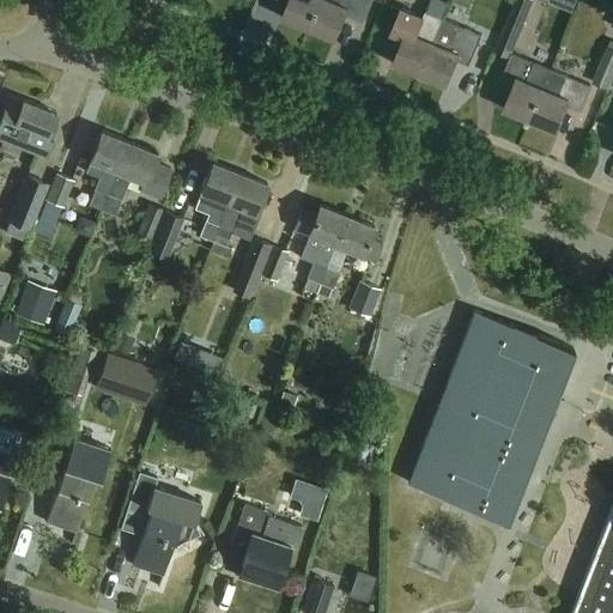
[(289,0),(281,18),(309,30),(320,0),(289,0)]
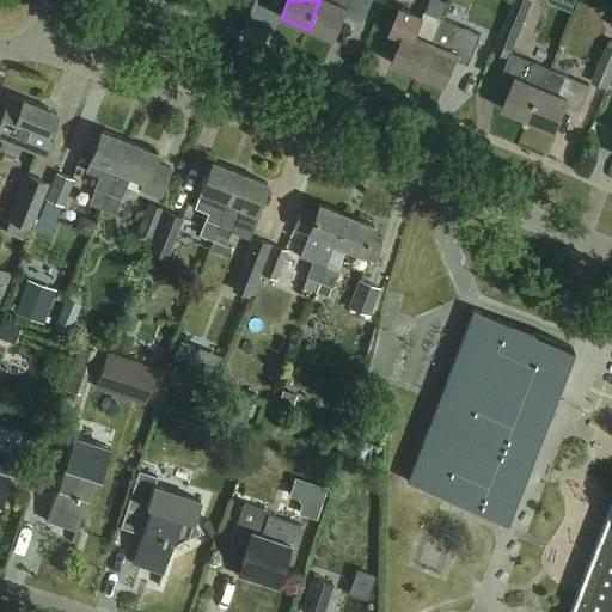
[(365,0),(319,0),(308,30),(335,41),(346,14),(357,20),(365,0)]
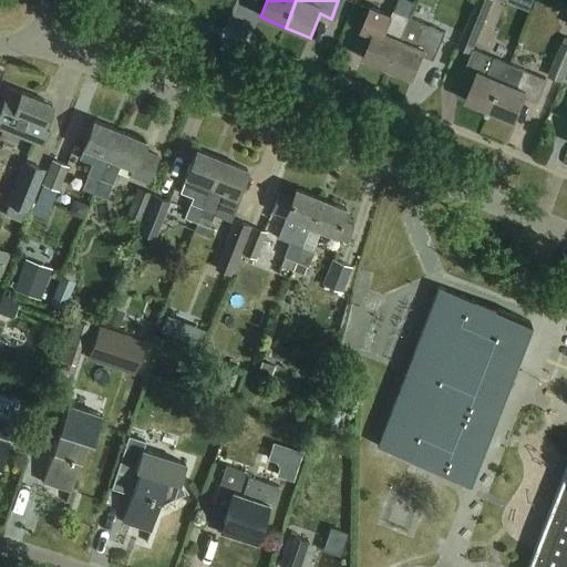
[(482,29),(493,0),(476,0),(467,23),(482,29)]
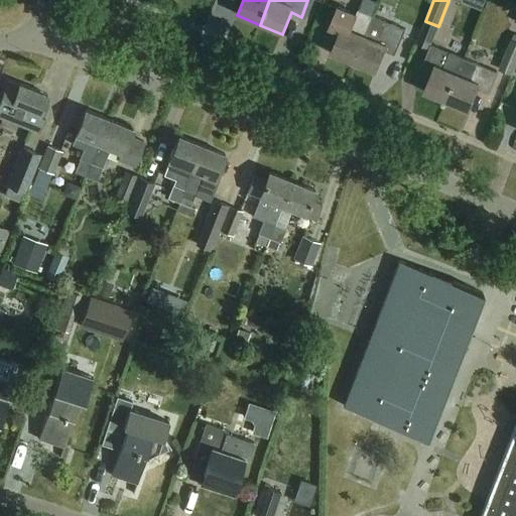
[(353,63),(373,16),(358,10),(356,15),(338,7),(329,28),(339,33),(331,54),(353,63)]
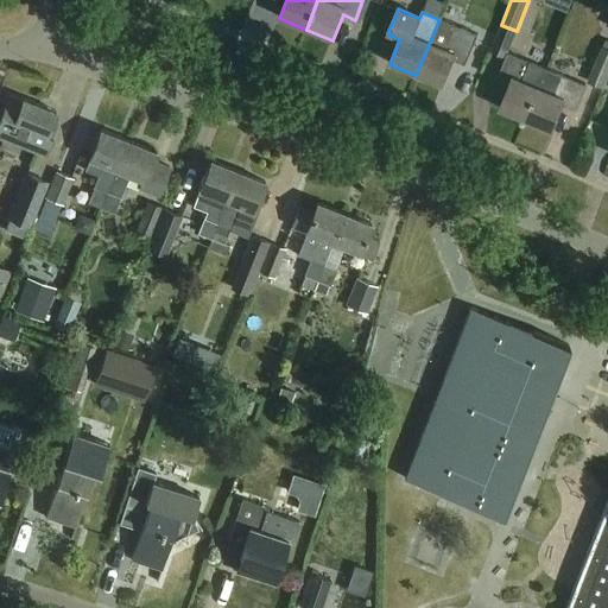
[(439,19),(416,75),(442,86),(453,61),(464,65),(477,35),(439,19)]
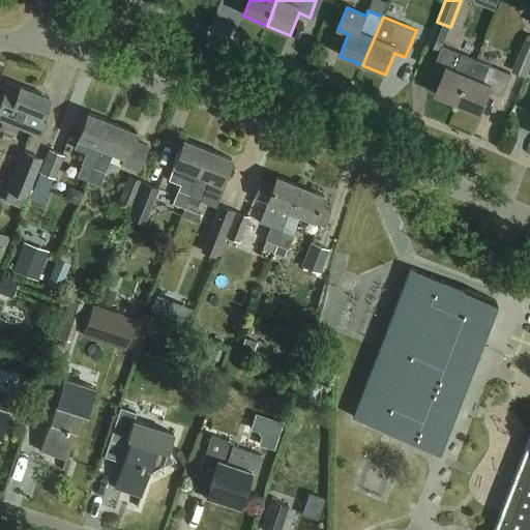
[(529,66),(529,39),(526,38),(513,70),(526,76),(529,66)]
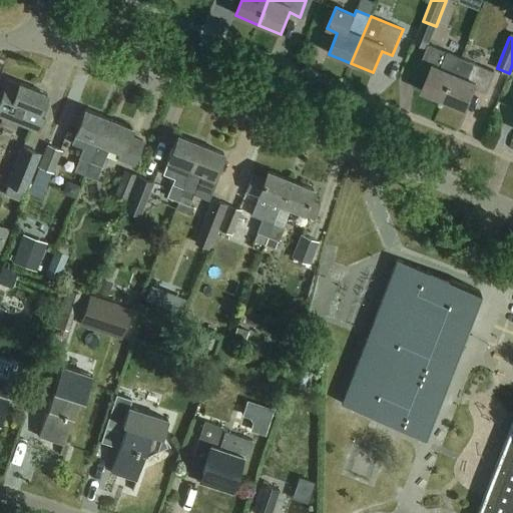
[(421,92),(443,101),(461,59),(429,46),(420,67),(429,71),(421,92)]
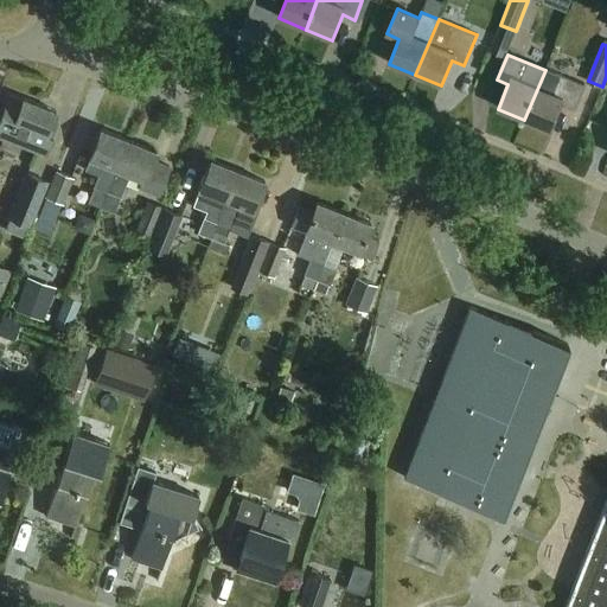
[(583,85),(561,76),(545,69),(545,70),(524,120),(551,131),(561,107),(573,112),(583,85)]
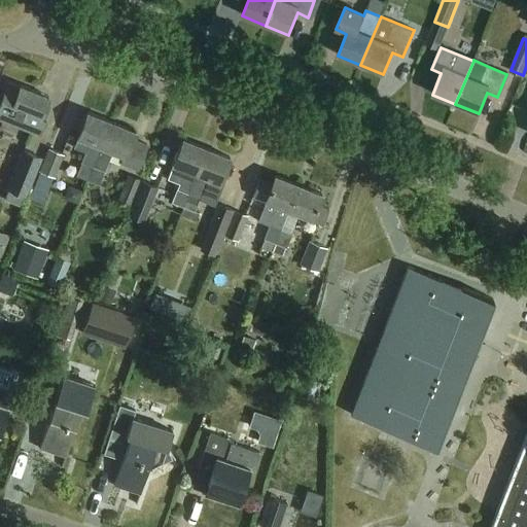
[(0,103),(0,119),(39,136),(45,119),(40,118),(48,98),(20,86),(20,88),(8,83),(0,103)]
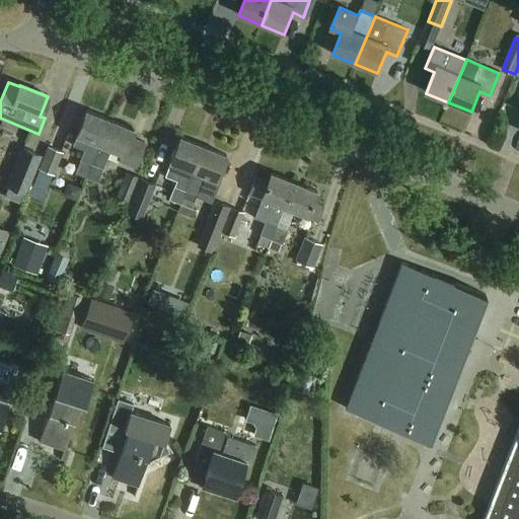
[(76,137),(73,145),(84,150),(81,159),(75,173),(86,177),(92,163),(109,121),(86,112),(76,137)]
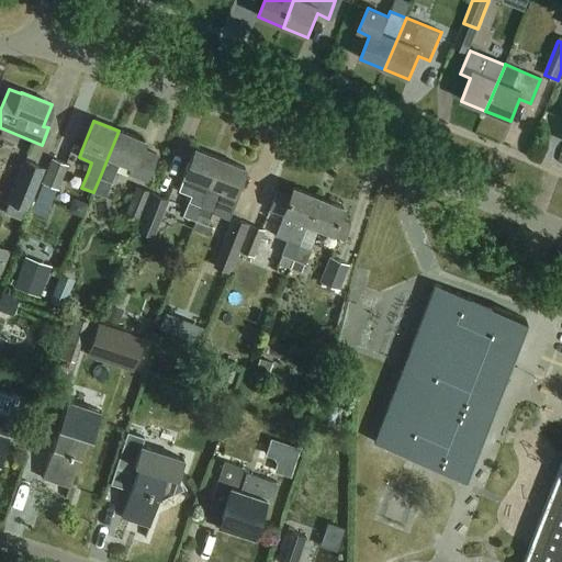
[(100,177),(93,192),(105,197),(112,181),(119,163),(120,163),(131,167),(128,173),(147,181),(157,155),(141,148),(144,141),(119,131),(100,177)]
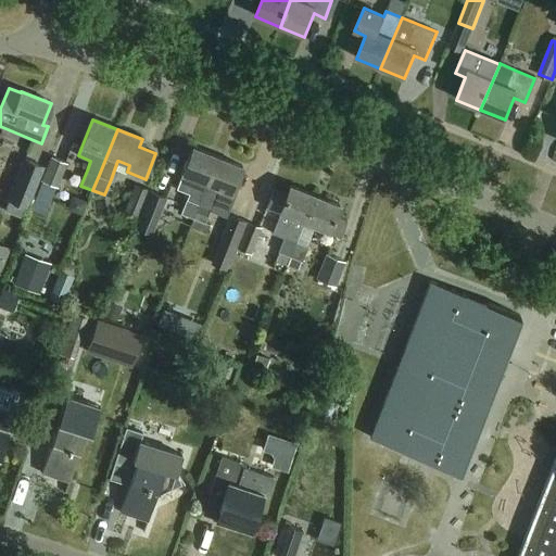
[(184,175),(178,188),(189,192),(181,213),(193,217),(199,204),(217,158),(194,148),(184,175)]
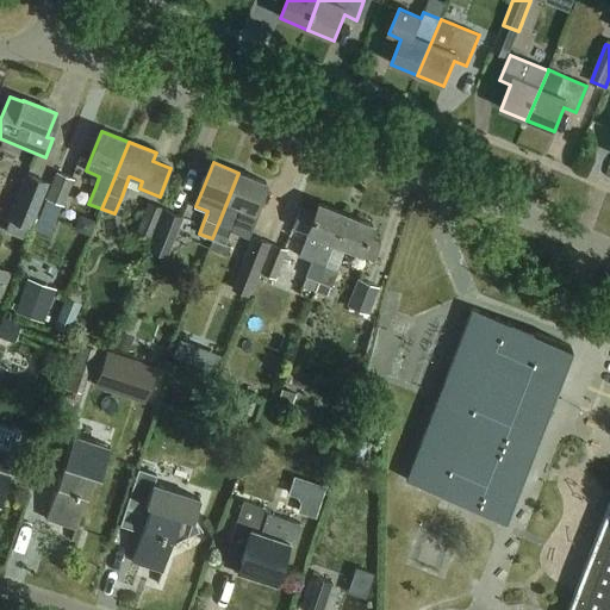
[(25,173),(7,218),(32,228),(50,182),(25,173)]
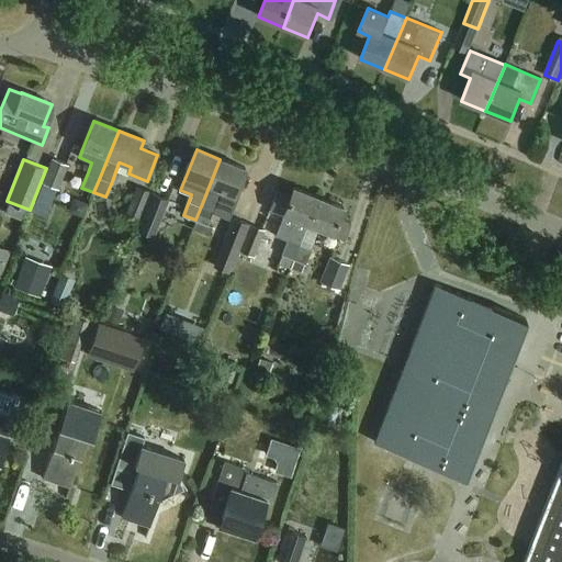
[(42,183),(58,189),(68,165),(52,159),(42,183)]
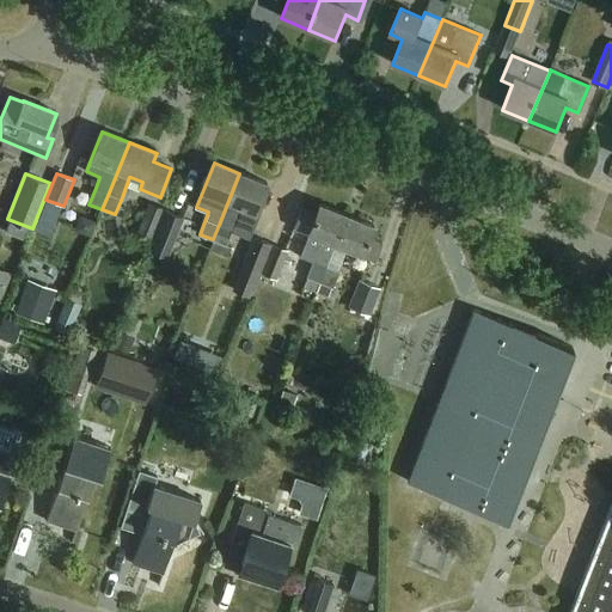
[(239,173),(219,225),(232,231),(231,233),(248,239),(257,214),(256,214),(268,184),(239,173)]
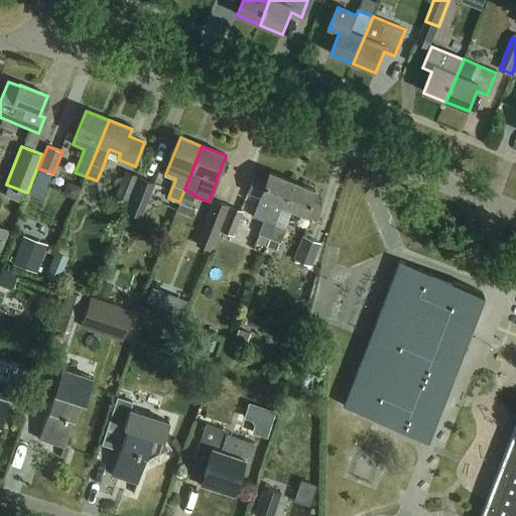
[(39,169),(29,195),(41,200),(51,174),(39,169)]
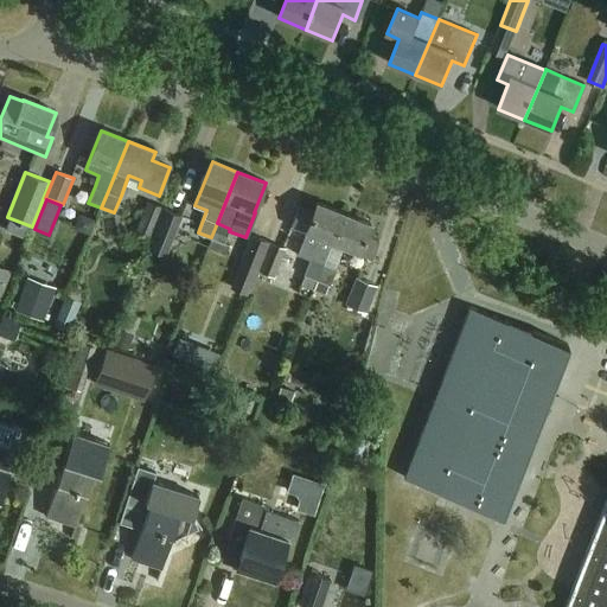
[(151,237),(163,208),(147,202),(135,230),(151,237)]
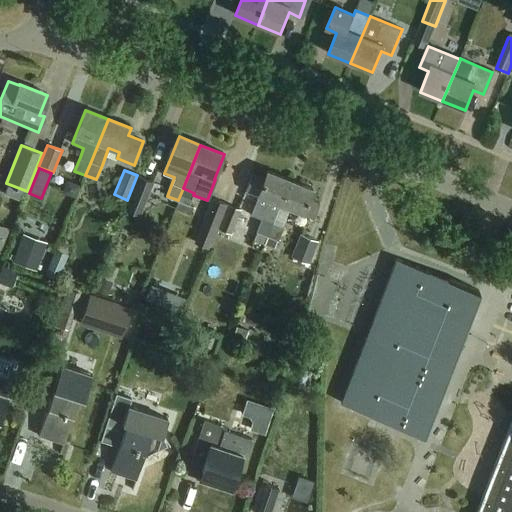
[(256,233),(267,237),(273,223),(280,206),(289,181),(268,172),(264,181),(253,176),(247,192),(269,201),(262,219),(256,233)]
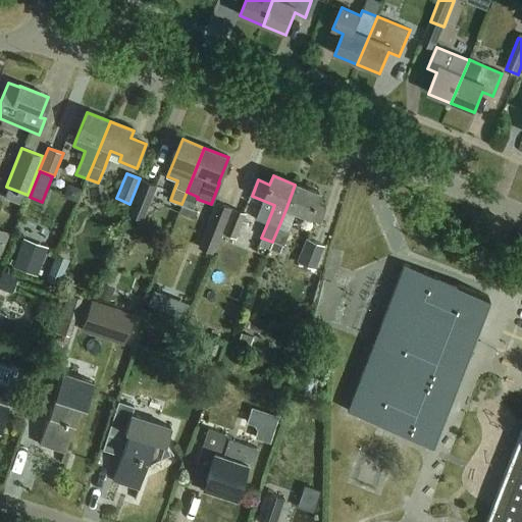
[(144,219),(148,209),(157,186),(142,180),(134,203),(128,213),(144,219)]
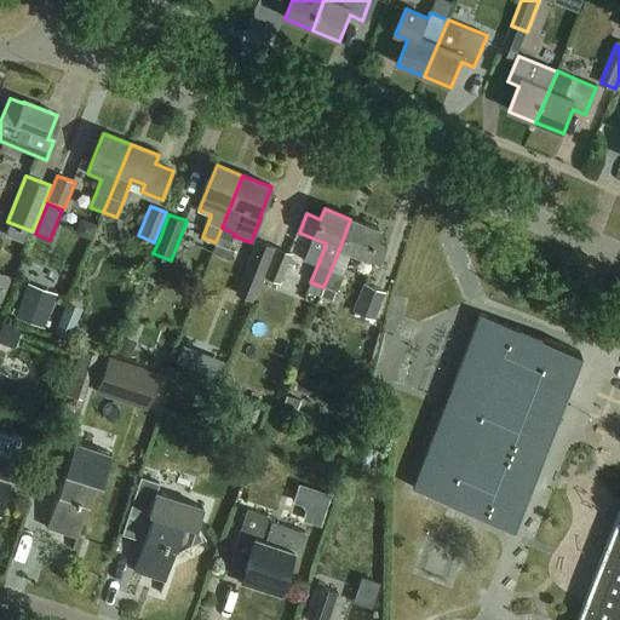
[(379,230),(350,219),(339,250),(379,265),(385,248),(373,244),(379,230)]
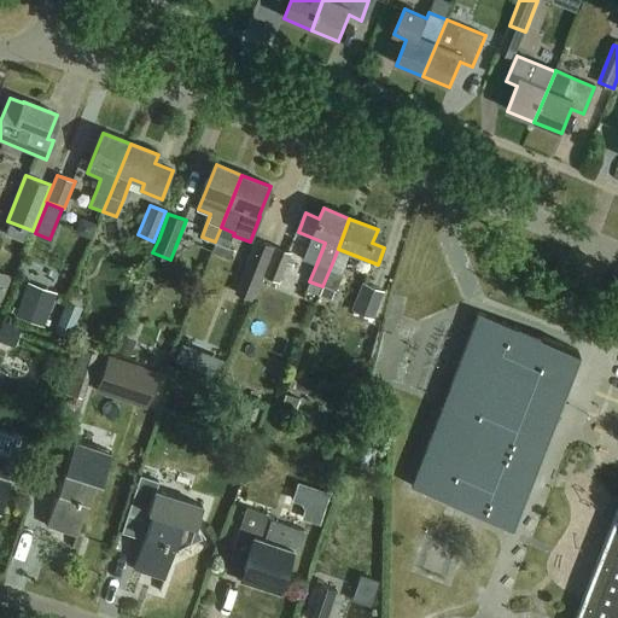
[(228,248),(233,235),(234,233),(221,227),(215,242),(215,243),(211,252),(229,260),(233,250),(228,248)]
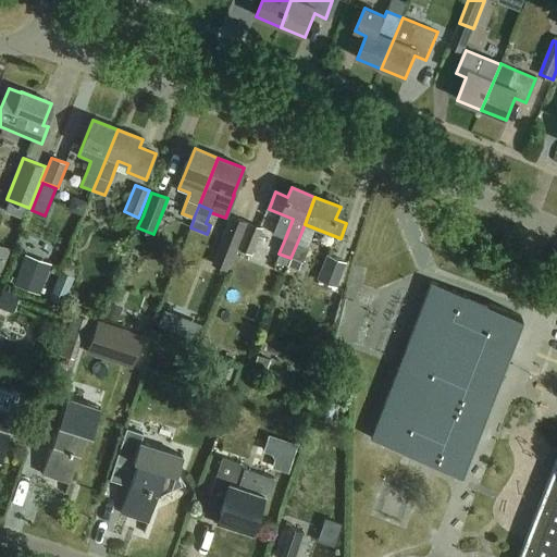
[(231,217),(221,243),(212,264),(229,271),(237,250),(248,223),(231,217)]
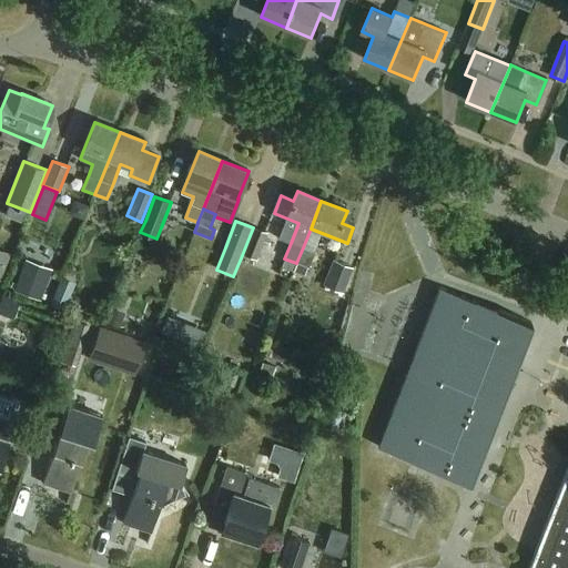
[(253,227),(242,255),(256,261),(267,233),(253,227)]
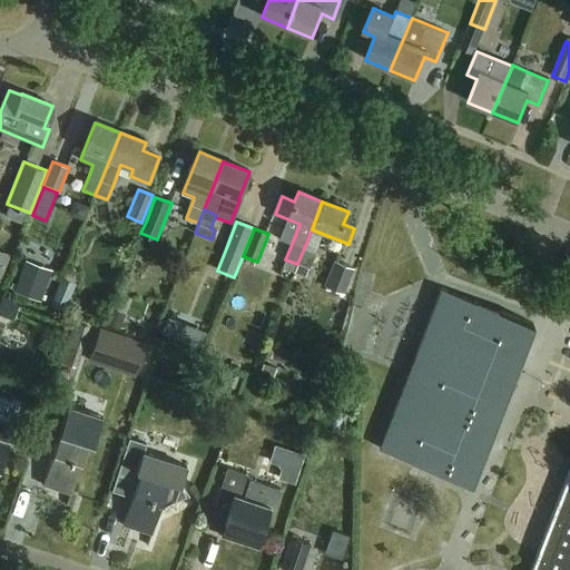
[(304,248),(297,264),(310,268),(315,253),(304,248)]
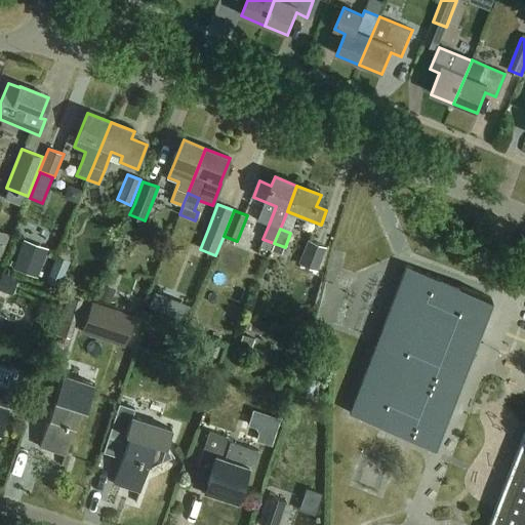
[(317,272),(326,247),(308,240),(298,265),(317,272)]
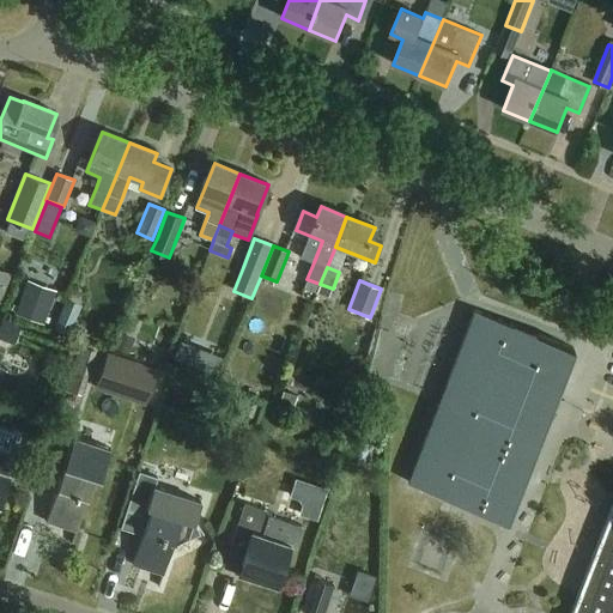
[(52,301),(24,291),(16,314),(43,323),(52,301)]
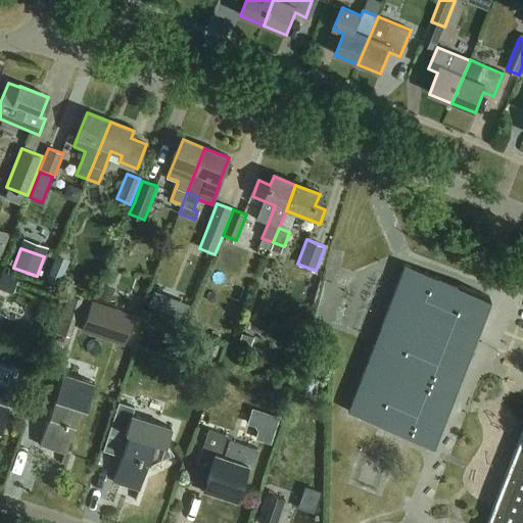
[(56,255),(46,280),(59,286),(69,262),(56,255)]
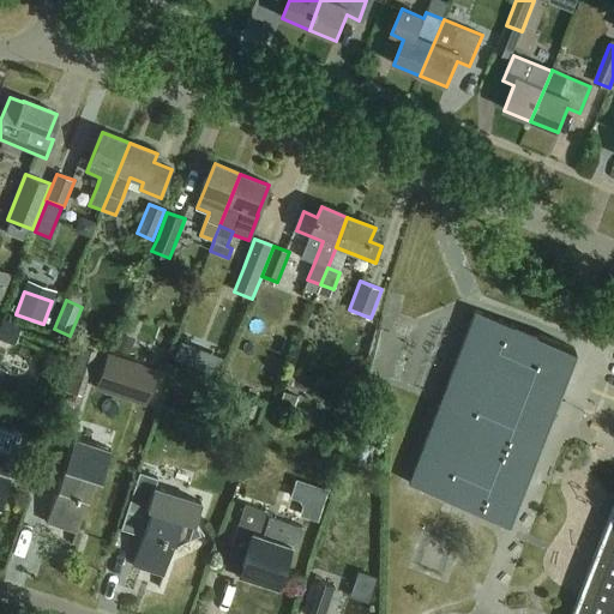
[(487,513),(510,522),(529,471),(533,462),(546,428),(554,407),(557,398),(576,349),(485,315),(475,311),(453,367),(409,483),(487,513)]
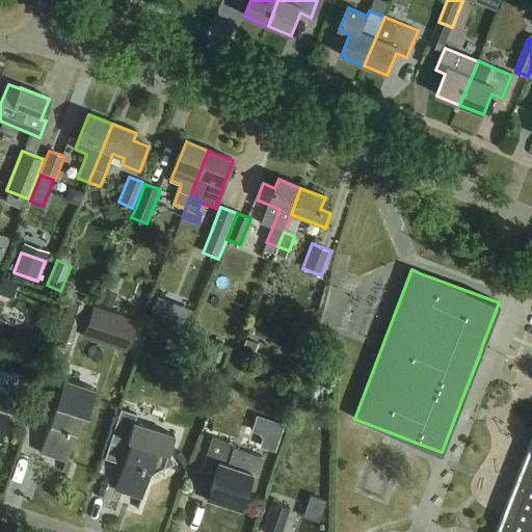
[(1,276),(0,280),(0,294),(12,299),(18,282),(1,276)]
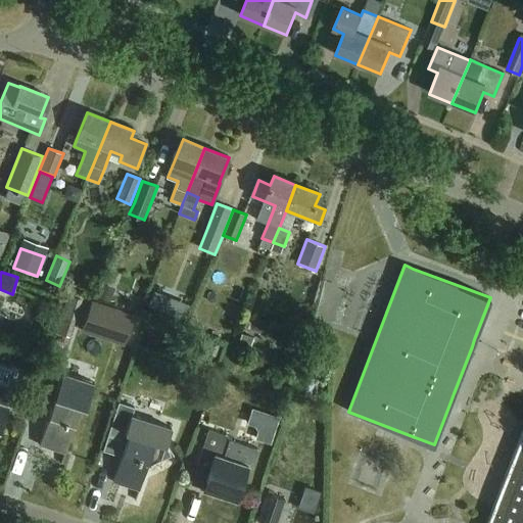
[(102,284),(97,298),(109,303),(115,288),(102,284)]
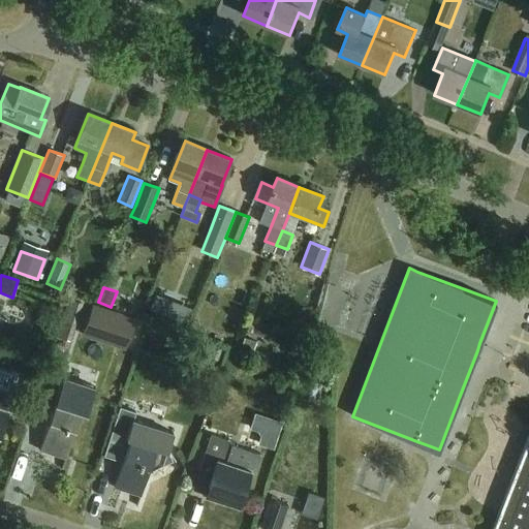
[(517,317),(528,320),(528,289),(526,288),(517,317)]
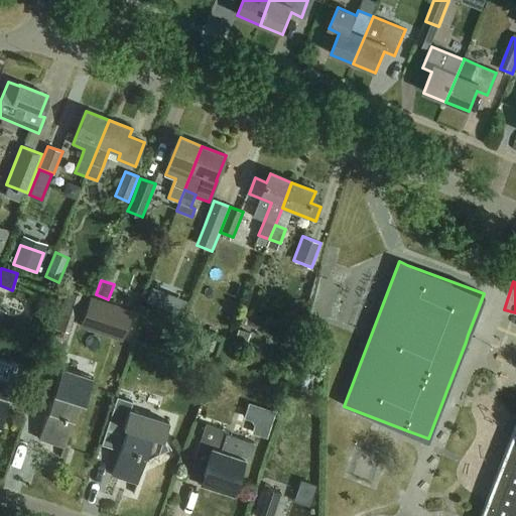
[(133,310),(91,296),(81,326),(123,341),(133,310)]
